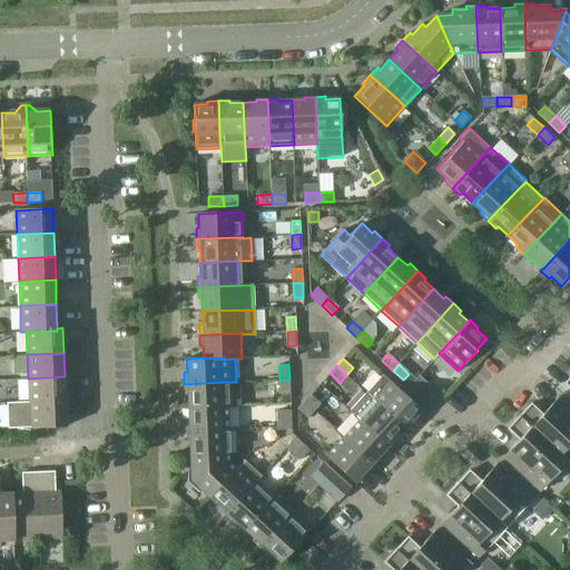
[(382,374),(365,392),(406,430),(414,422),(412,420),(421,410),(392,383),(382,374)]
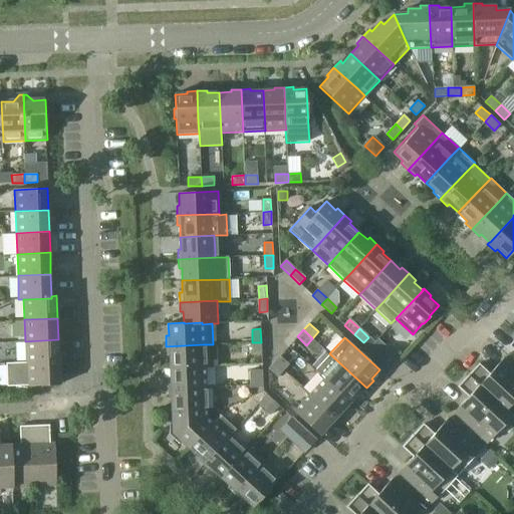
[(58,339),(25,341),(26,362),(26,363),(59,361),(58,339)]
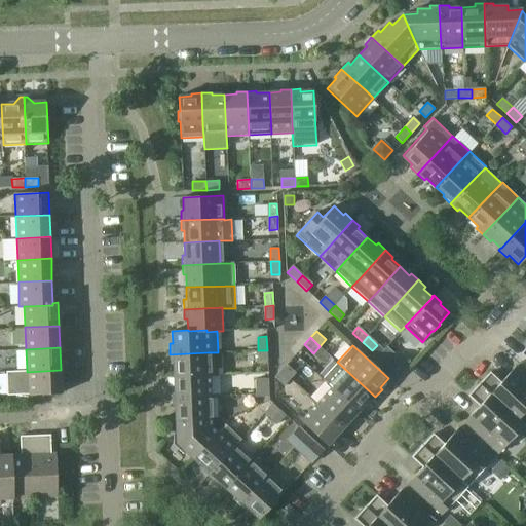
[(386,347),(377,357),(395,372),(402,365),(403,363),(386,347)]
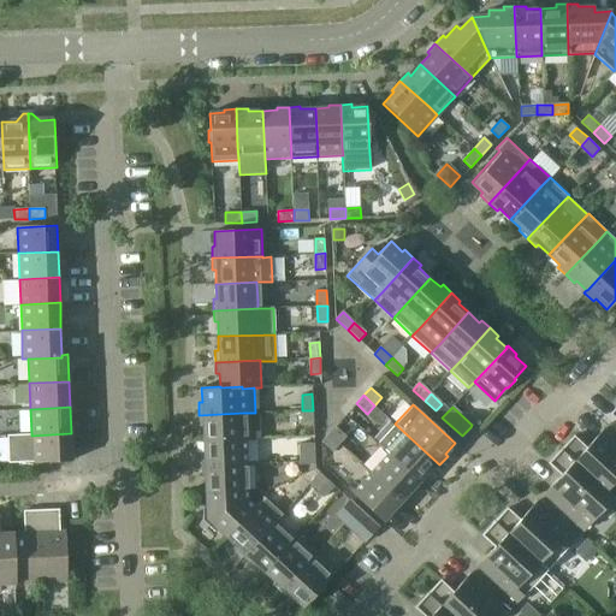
[(313,410),(302,410),(303,425),(313,425),(313,410)]
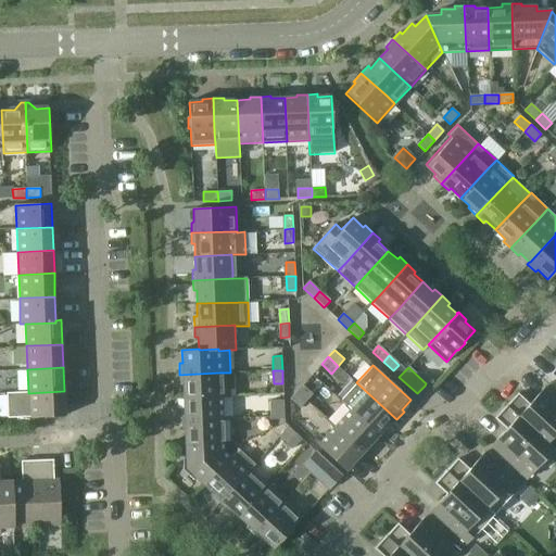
[(219,373),(179,375),(180,384),(184,384),(184,397),(220,396),(231,395),(230,373),(219,373)]
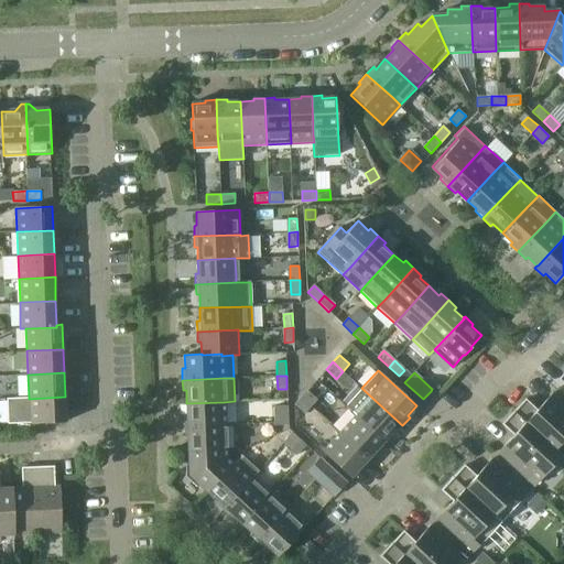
[(361,389),(345,405),(355,415),(383,442),(392,432),(394,434),(402,425),(361,388),(361,389)]
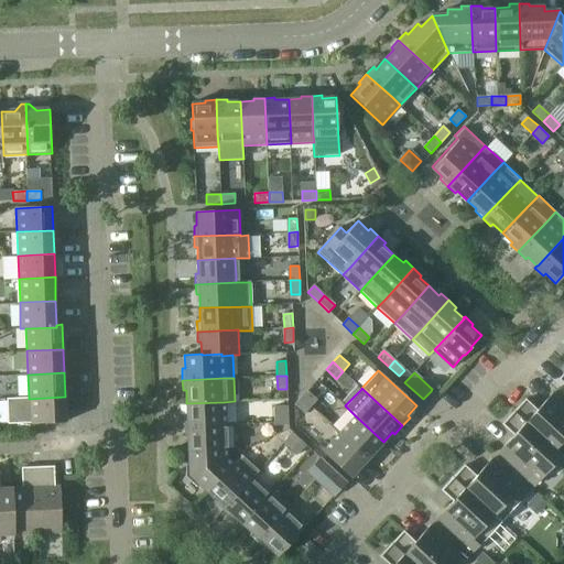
[(306,389),(301,397),(311,407),(317,399),(306,389)]
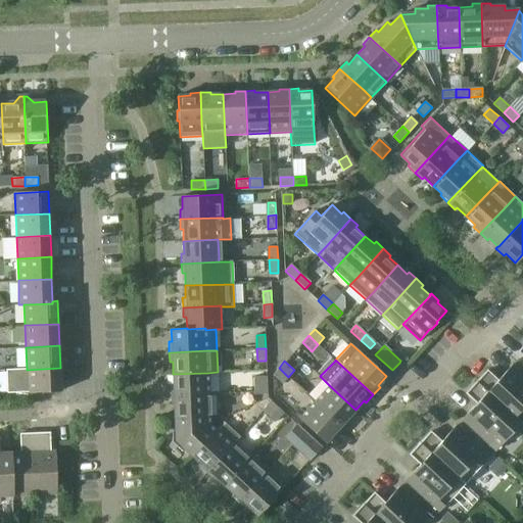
[(487,370),(476,381),(516,418),(515,418),(520,424),(522,420),(522,373),(513,364),(498,380),(487,370)]
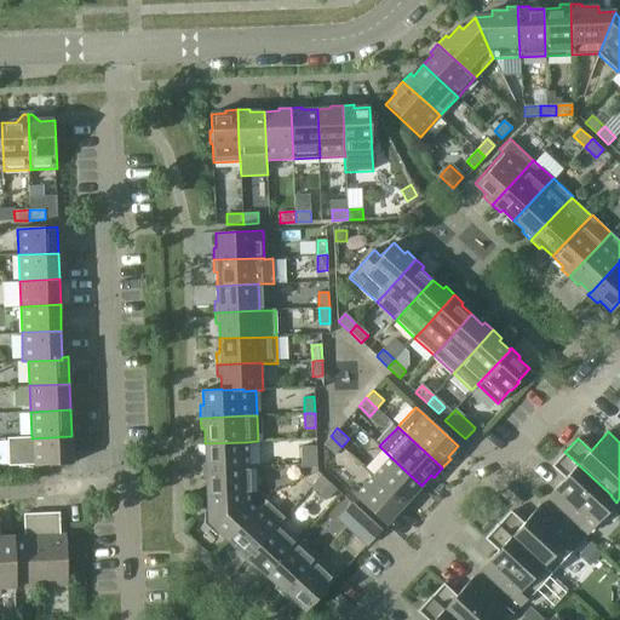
[(32,437),(7,438),(9,466),(39,465),(73,464),(72,436),(32,438),(32,437)]
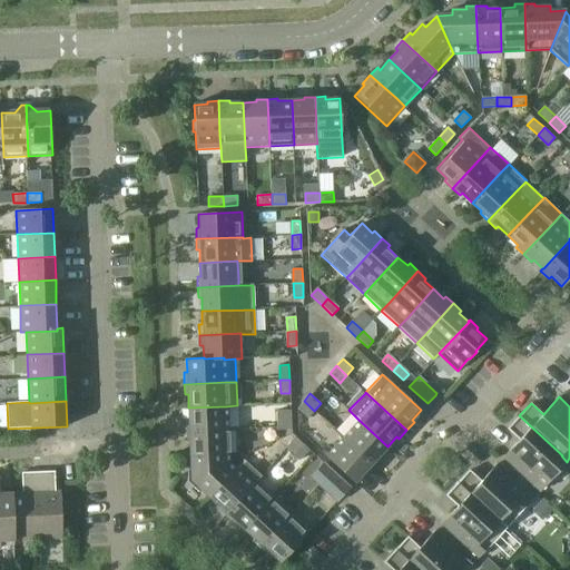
[(304,401),(297,408),(307,418),(314,411),(304,401)]
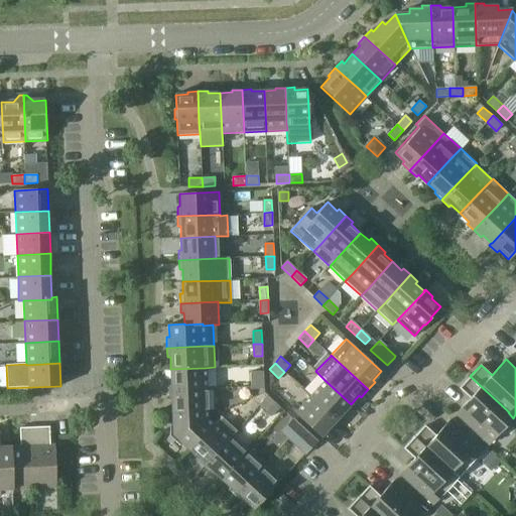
[(171,380),(168,381),(168,391),(206,390),(205,368),(170,369),(171,380)]
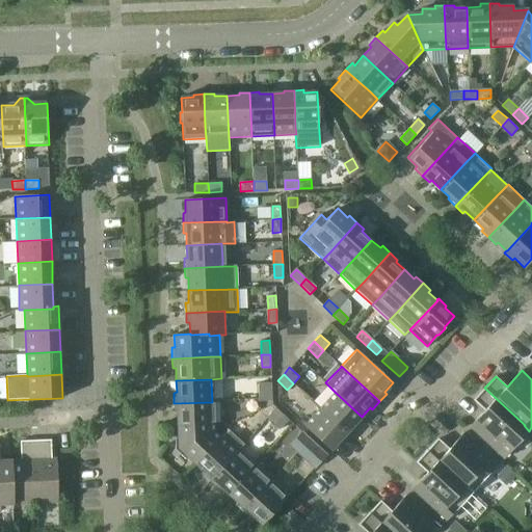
[(271,382),(259,383),(259,393),(271,392),(271,382)]
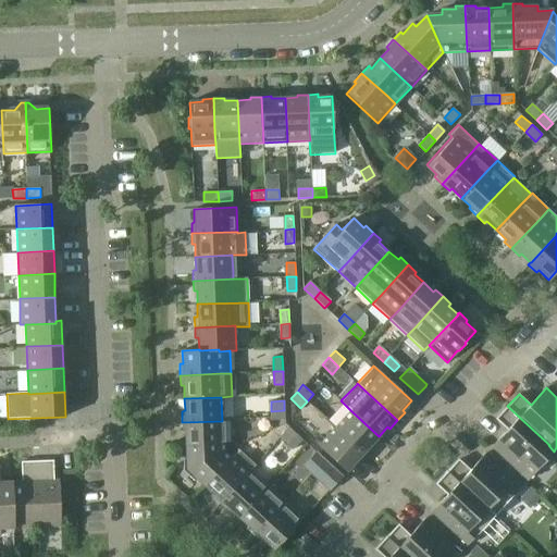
[(507,430),(492,447),(521,474),(528,480),(554,452),(548,445),(549,445),(507,406),(495,419),(507,430)]
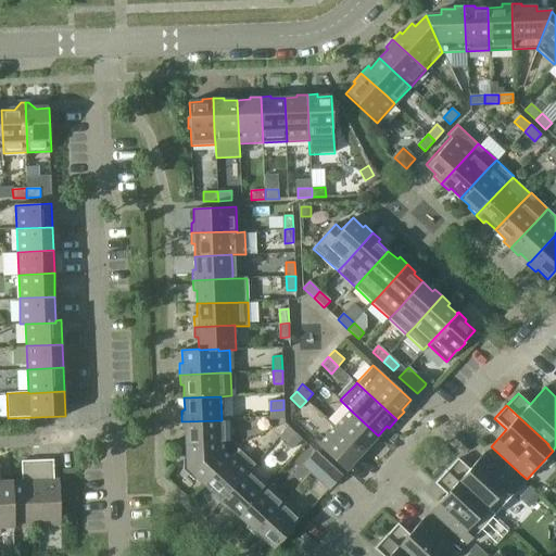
[(283,409),(270,411),(272,419),(285,418),(283,409)]
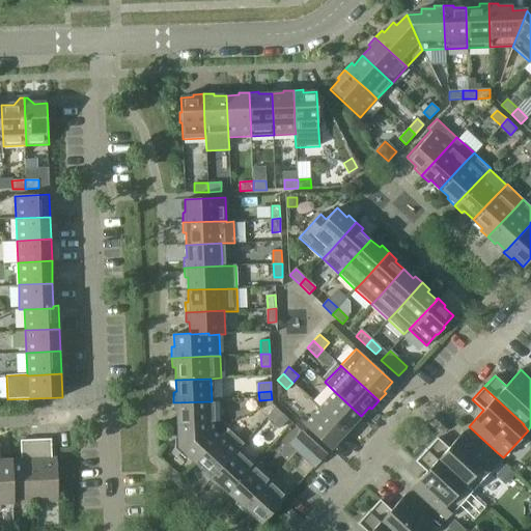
[(334,391),(318,408),(348,435),(356,426),(353,424),(361,416),(334,391)]
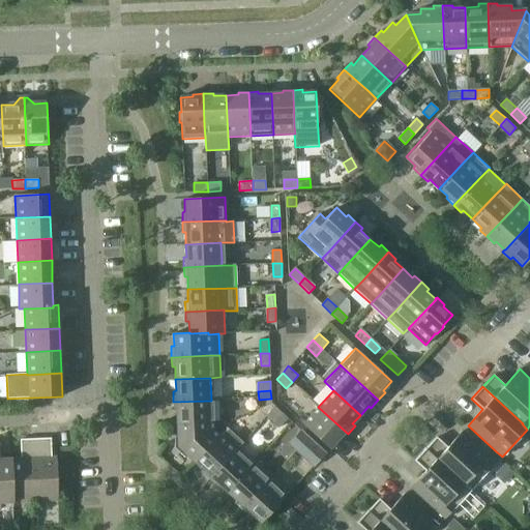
[(211,401),(173,402),(173,411),(177,411),(177,425),(212,422),(211,401)]
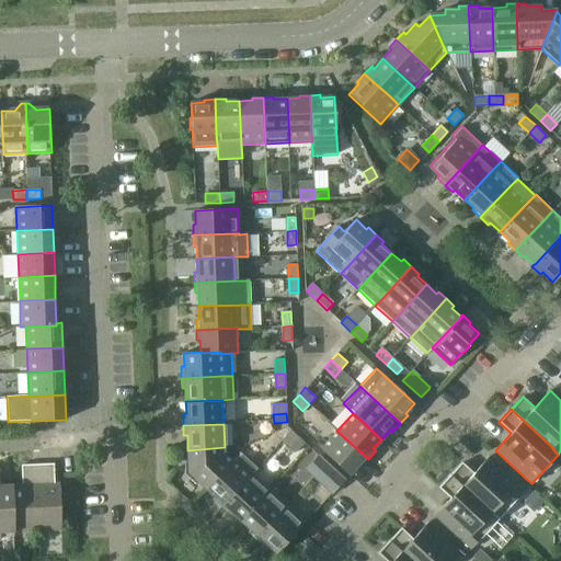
[(290,431),(282,441),(288,446),(297,436),(290,430),(290,431)]
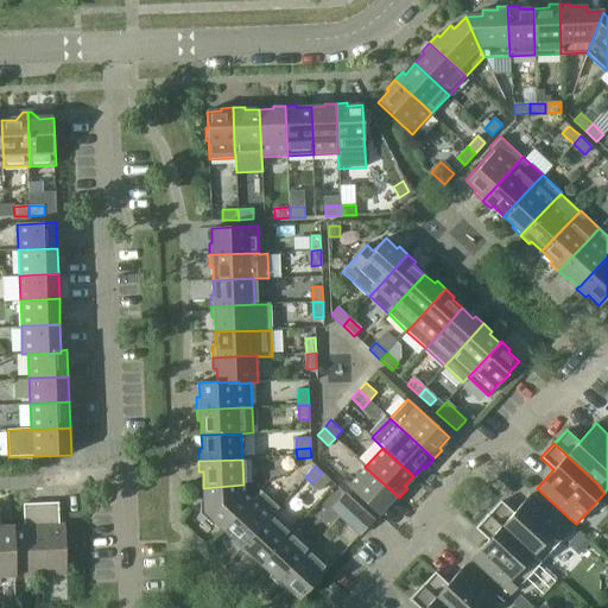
[(365,467),(347,486),(379,514),(388,504),(391,506),(399,498),(365,467)]
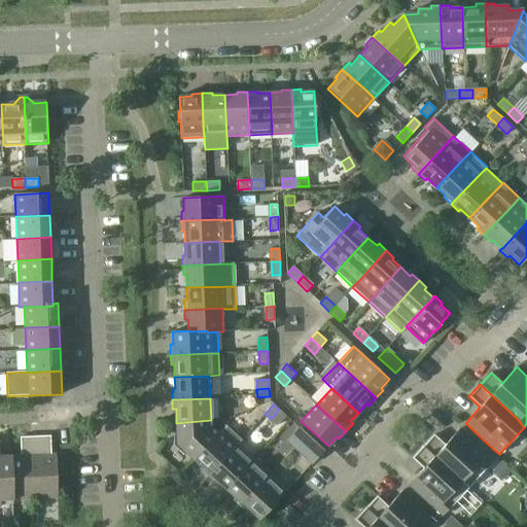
[(279,410),(271,419),(277,425),(285,416),(286,416),(279,410)]
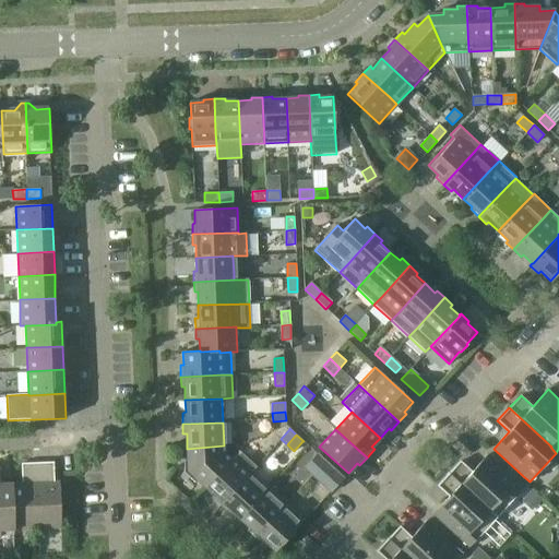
[(187,461),(185,461),(185,472),(194,482),(197,479),(205,487),(230,459),(224,445),(187,449),(187,461)]
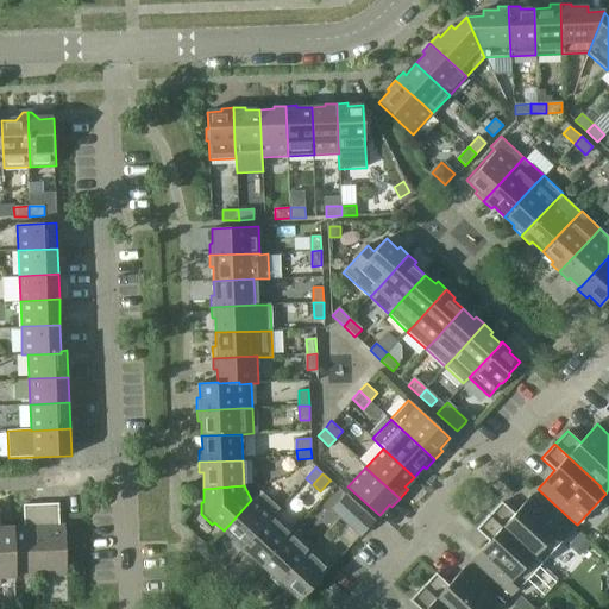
[(251,500),(224,531),(233,540),(231,542),(240,550),(269,518),(274,513),(277,509),(258,493),(251,500)]
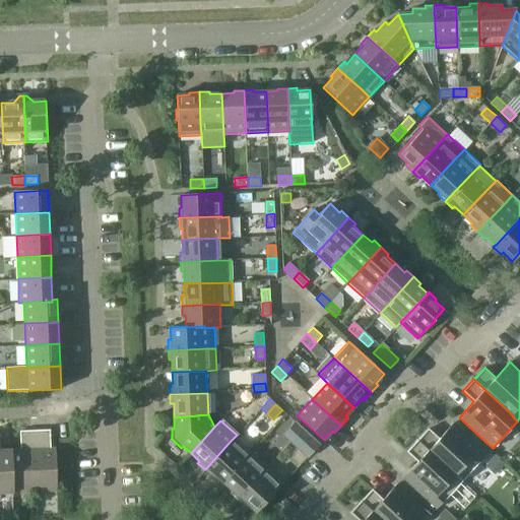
[(296,424),(283,436),(290,442),(303,429),(296,423),(296,424)]
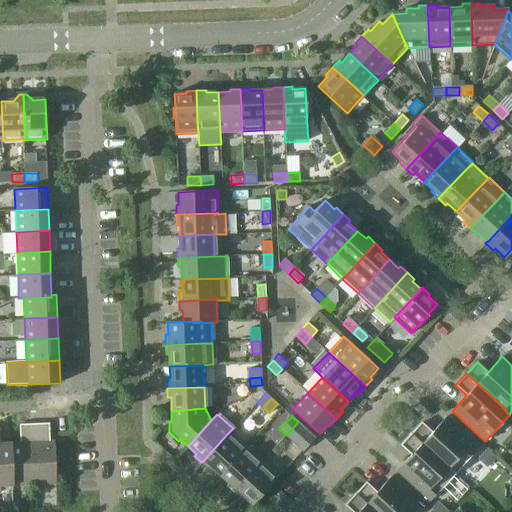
[(421,422),(411,433),(449,467),(455,473),(470,456),(480,447),(447,416),(432,432),(421,422)]
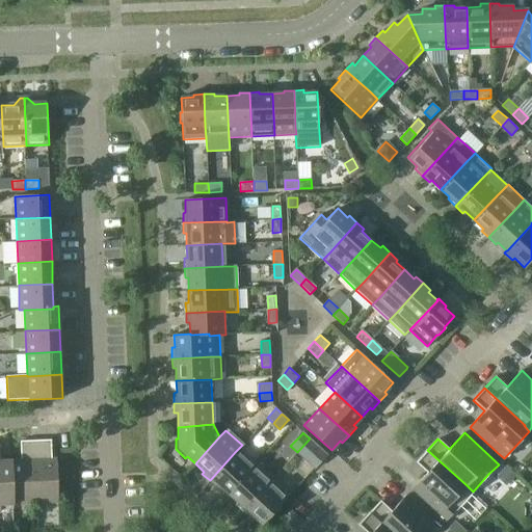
[(310,439),(297,452),(314,468),(316,466),(318,464),(326,455),(310,439)]
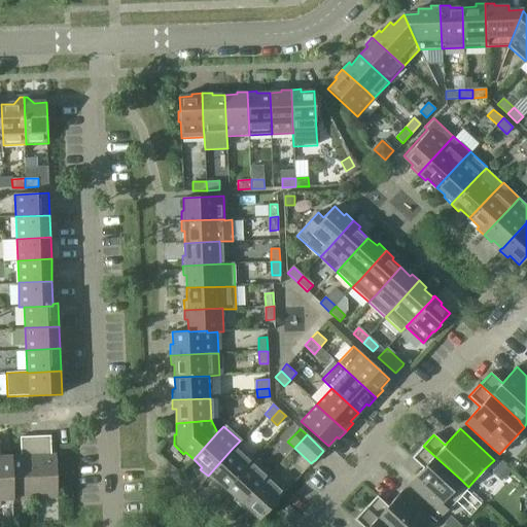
[(0,506),(1,506),(1,500),(59,498),(58,455),(53,455),(53,436),(22,437),(23,456),(1,457),(0,441),(0,506)]
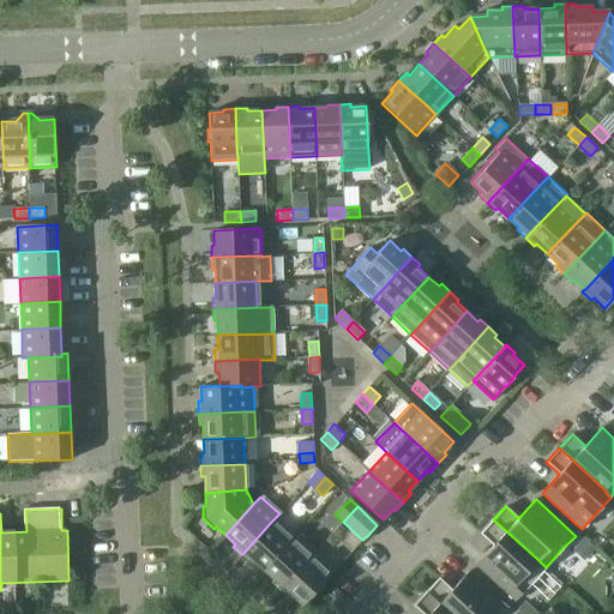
[(271,522),(242,554),(251,563),(252,560),(263,570),(295,535),(276,517),(271,522)]
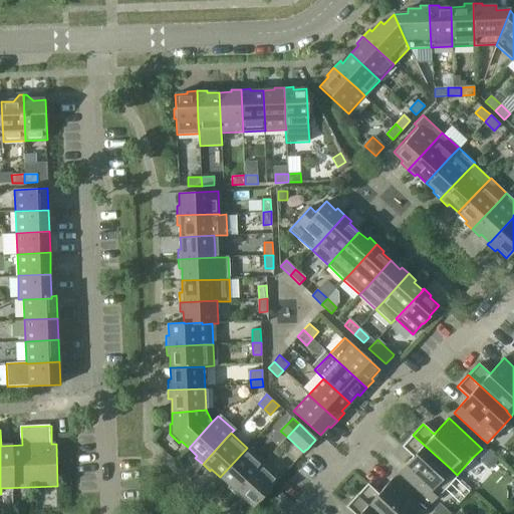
[(413,457),(398,472),(431,503),(457,475),(451,469),(413,435),(402,447),(413,457)]
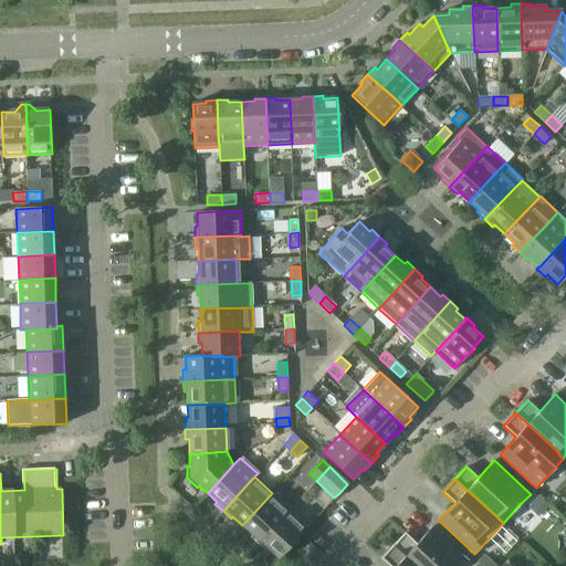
[(272,493),(242,525),(252,534),(250,536),(258,544),(290,510),(272,493)]
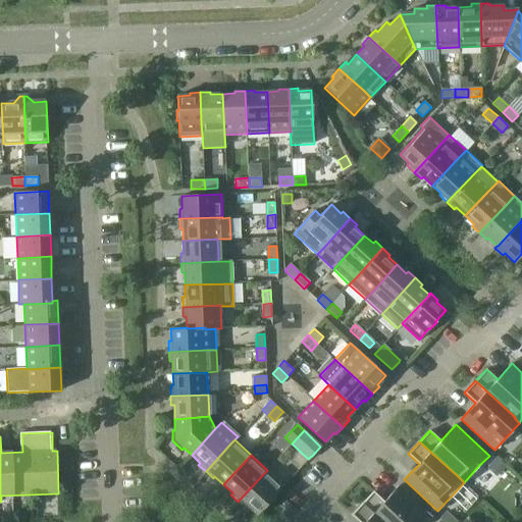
[(497,458),(487,468),(497,476),(506,466),(497,458)]
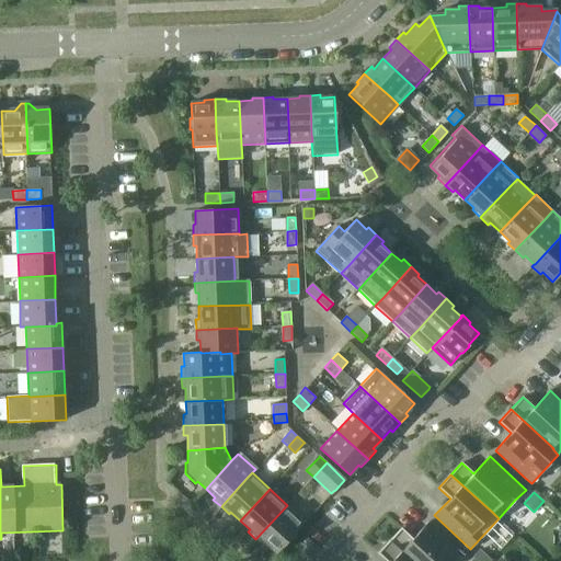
[(287,505),(255,539),(263,546),(265,544),(276,553),(286,542),(288,544),(295,535),(294,534),(305,522),(287,505)]
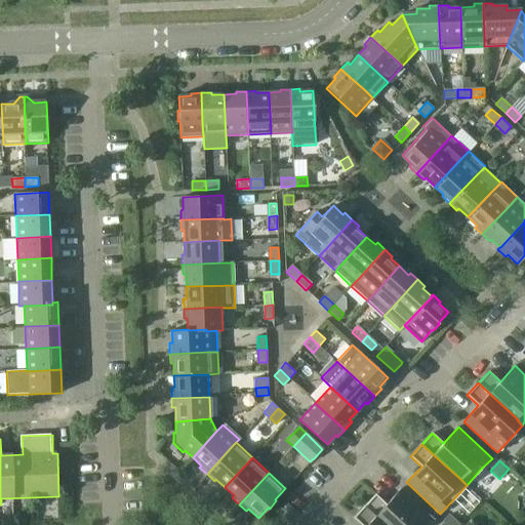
[(375,494),(365,506),(386,524),(417,524),(429,514),(401,488),(387,503),(375,494)]
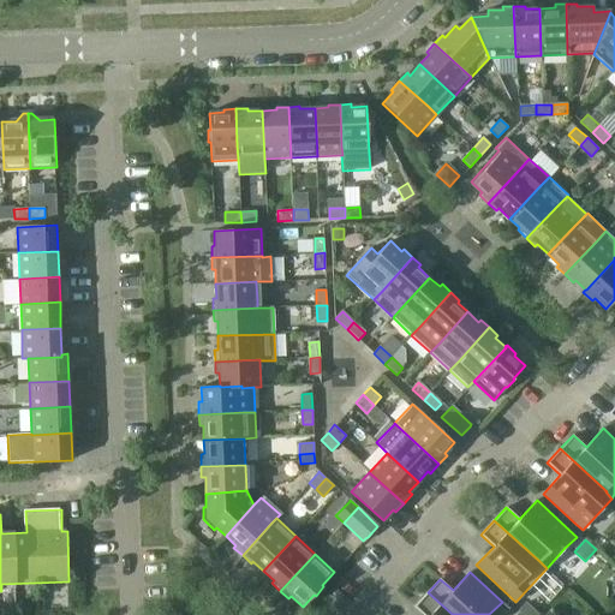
[(424,614),(452,614),(428,592),(415,607),(424,614)]
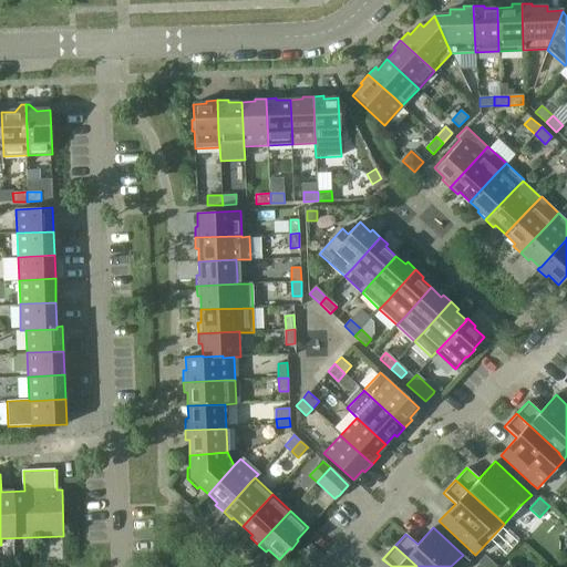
[(484,555),(477,563),(483,566),(492,566),(495,565),(484,555)]
